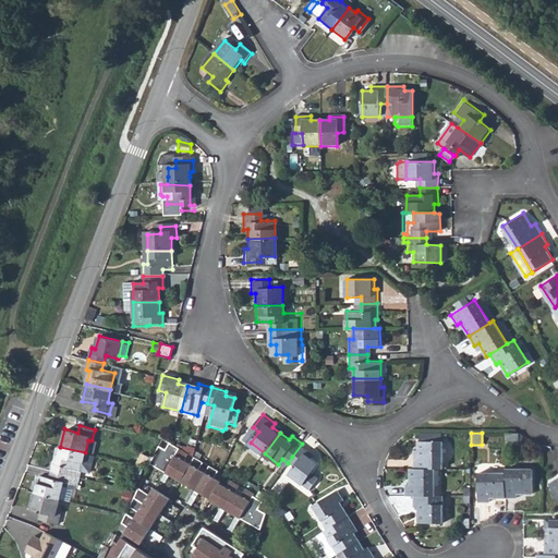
[(521,445),(522,434),(509,434),(509,445),(521,445)]
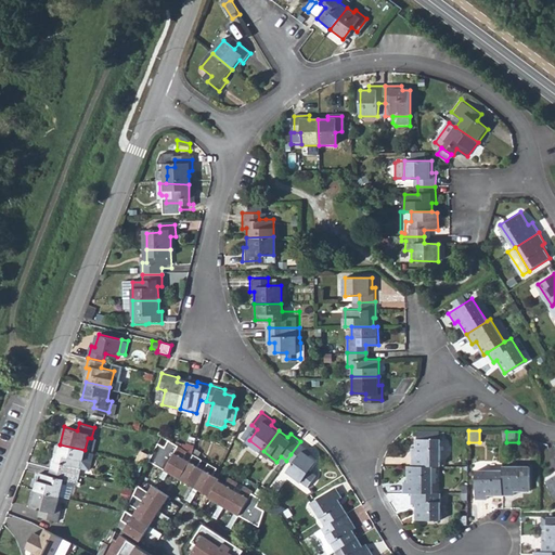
[(413,453),(412,465),(433,465),(440,465),(441,438),(440,438),(418,438),(416,439),(416,453),(413,453)]
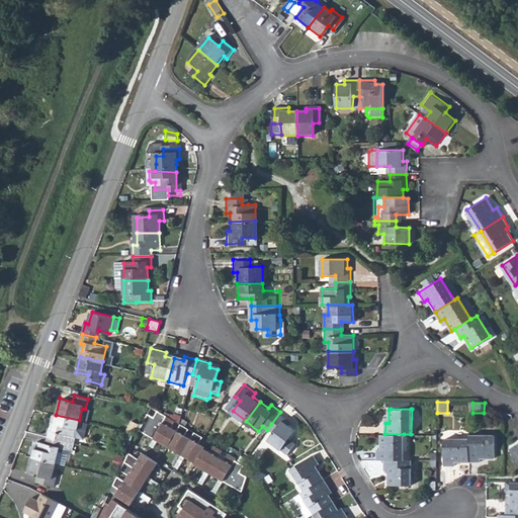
[(153,417),(147,413),(139,430),(155,439),(165,424),(169,417),(157,410),(153,417)]
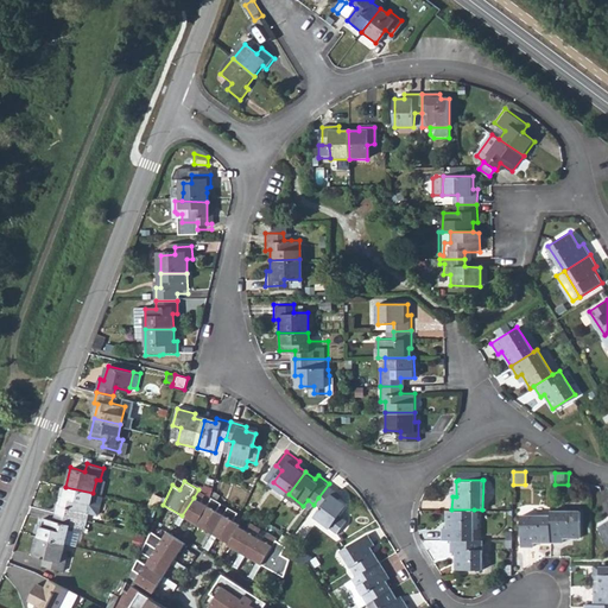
[(342,493),(329,483),(318,498),(325,504),(317,514),(336,531),(346,518),(340,514),(348,504),(339,496),(342,493)]
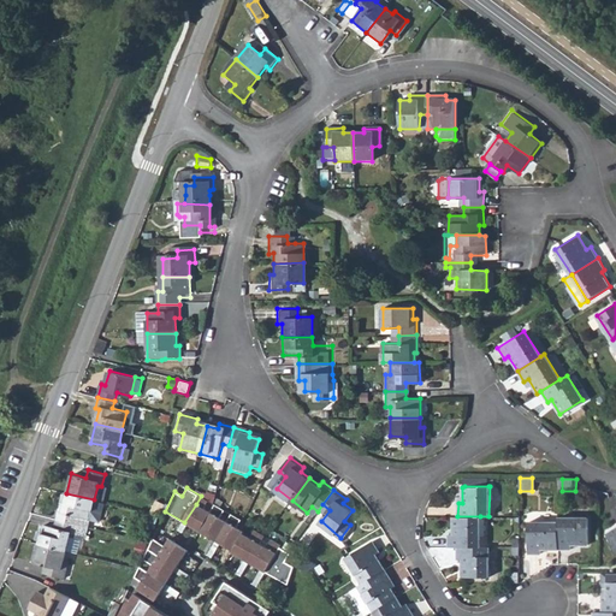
[(89,517),(94,499),(66,493),(63,505),(59,505),(55,517),(87,526),(89,517)]
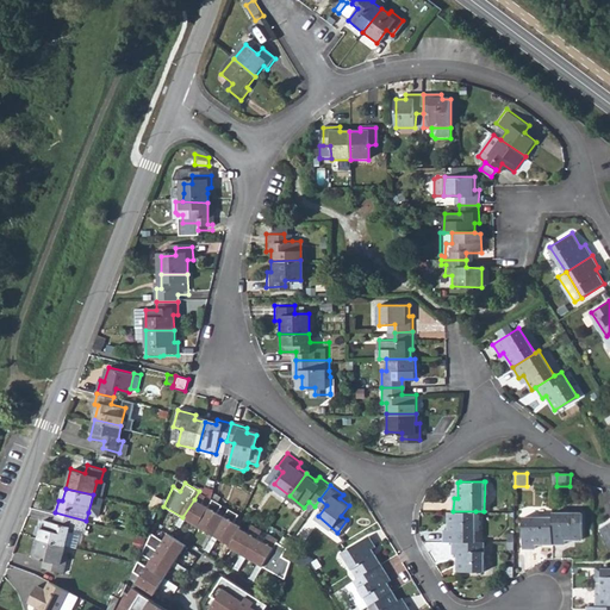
[(210,497),(199,491),(194,499),(182,517),(178,526),(182,528),(187,520),(199,528),(212,508),(205,504),(210,497)]
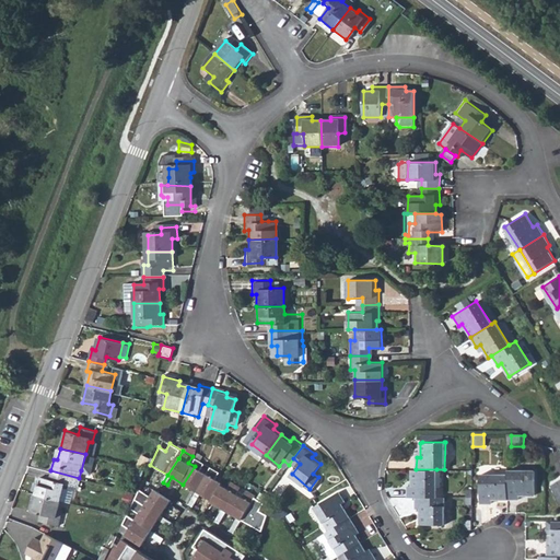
[(81,470),(89,473),(93,456),(85,454),(81,470)]
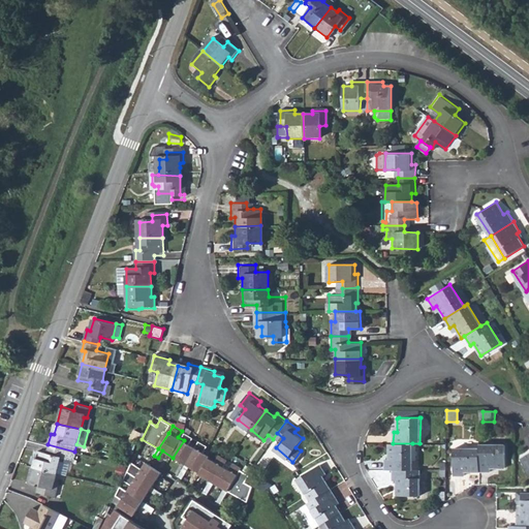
[(186,466),(197,448),(192,445),(196,438),(188,434),(184,440),(173,458),(186,466)]
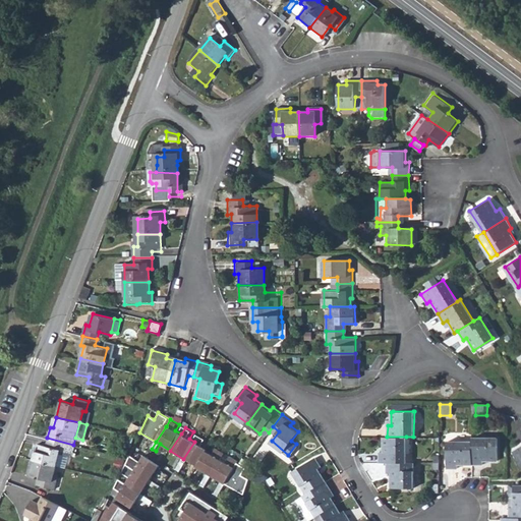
[(197,468),(208,452),(209,450),(203,447),(207,439),(198,435),(194,442),(183,459),(177,470),(180,472),(187,461),(197,468)]
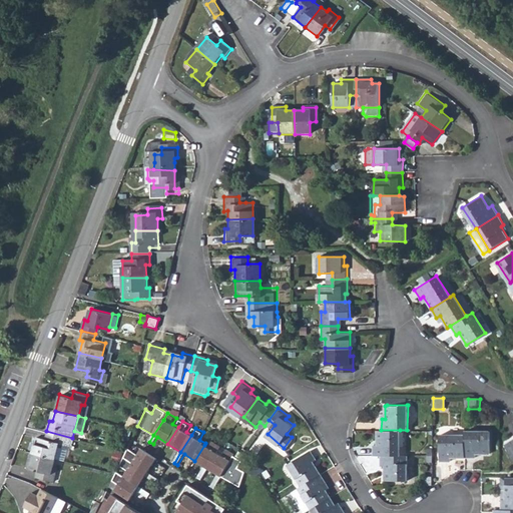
[(490,430),(465,429),(465,433),(465,456),(476,456),(476,452),(490,452),(490,430)]
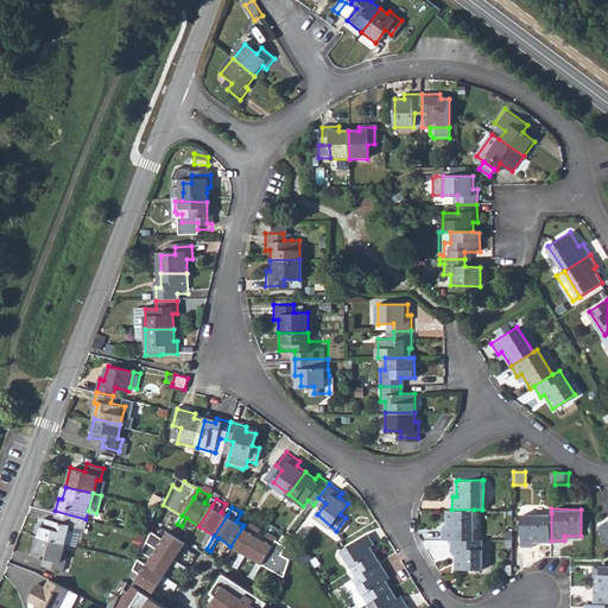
[(443,526),(442,539),(451,539),(474,539),(474,510),(451,510),(447,510),(447,526),(443,526)]
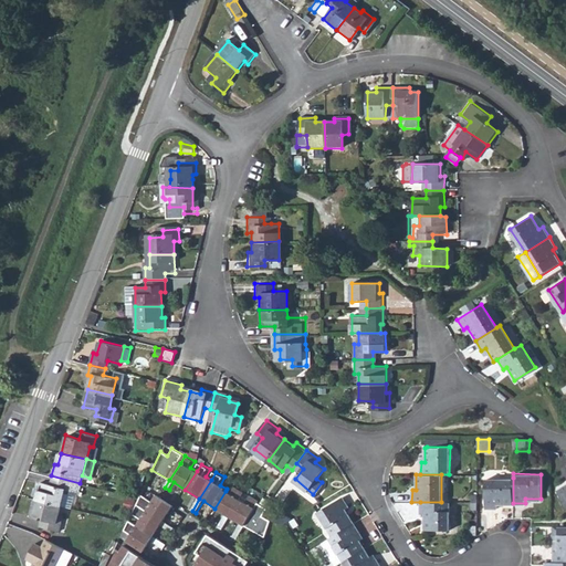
[(77,494),(80,483),(51,475),(49,482),(40,481),(35,498),(60,504),(63,491),(77,494)]
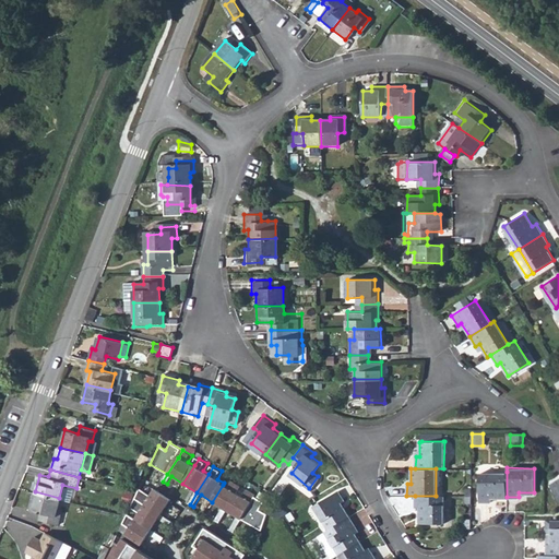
[(496,497),(507,497),(507,472),(480,472),(480,501),(496,501),(496,497)]
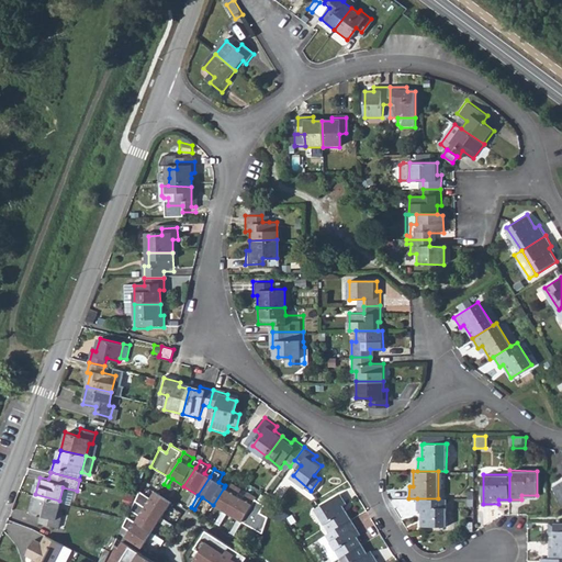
[(561,503),(561,481),(552,487),(561,503)]
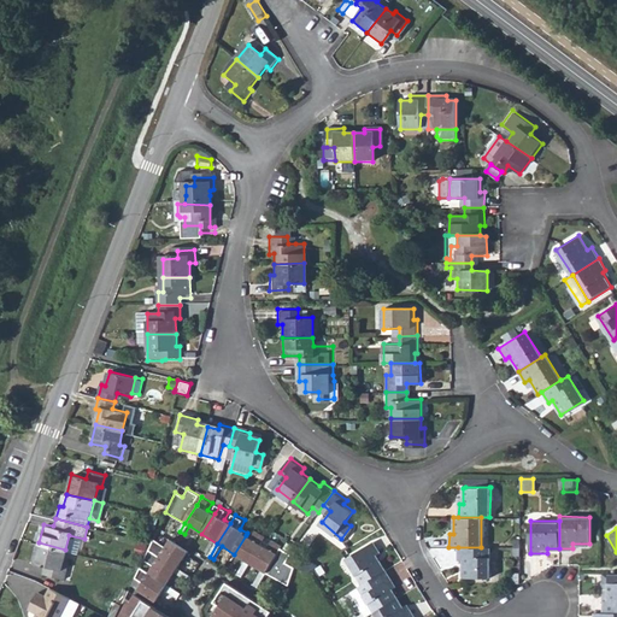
[(251,565),(263,545),(268,538),(258,532),(253,540),(246,535),(234,554),(233,557),(246,564),(239,575),(242,577),(251,565)]
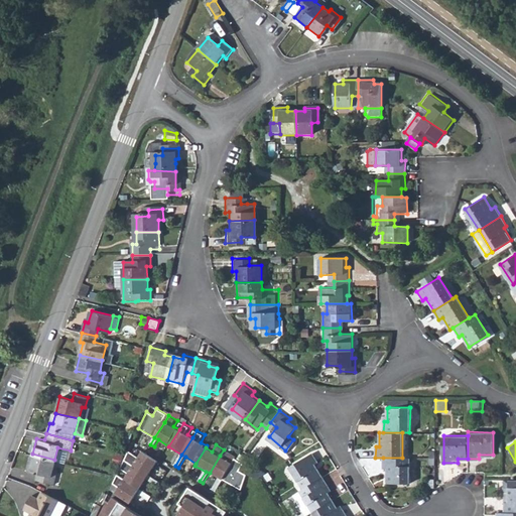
[(139,458),(128,450),(124,459),(149,476),(158,462),(143,452),(139,458)]
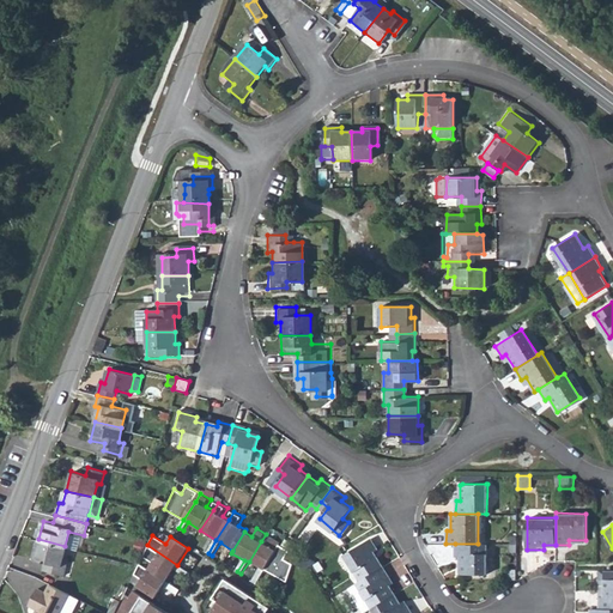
[(261,541),(249,562),(261,569),(253,582),(258,584),(267,569),(280,545),(281,542),(273,538),(268,545),(261,541)]
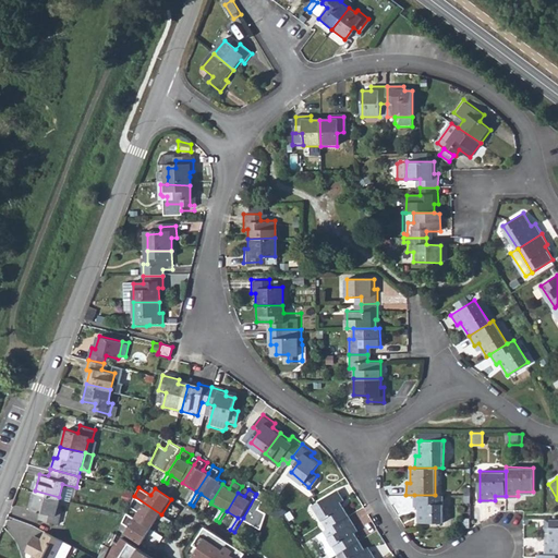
[(56,508),(59,497),(35,490),(31,507),(44,510),(43,517),(57,521),(60,509),(56,508)]
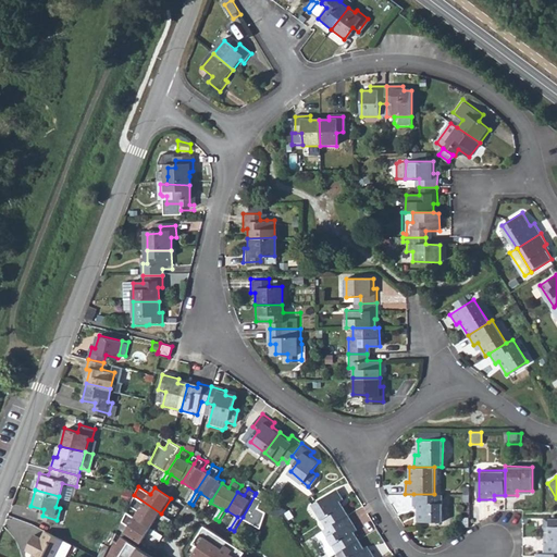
[(314,504),(329,527),(349,515),(341,500),(344,498),(338,490),(314,504)]
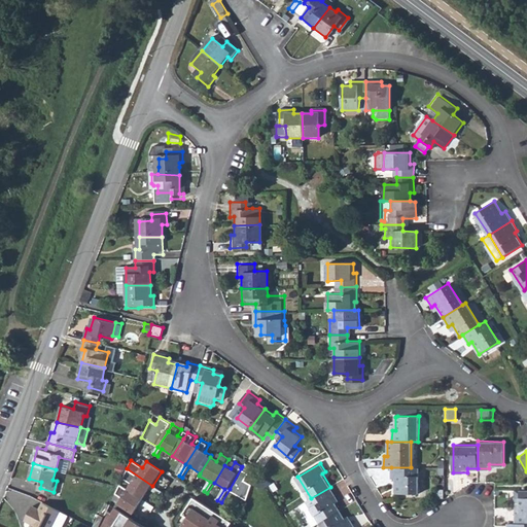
[(418,494),(418,467),(411,467),(391,467),(391,480),(394,480),(394,493),(418,494)]
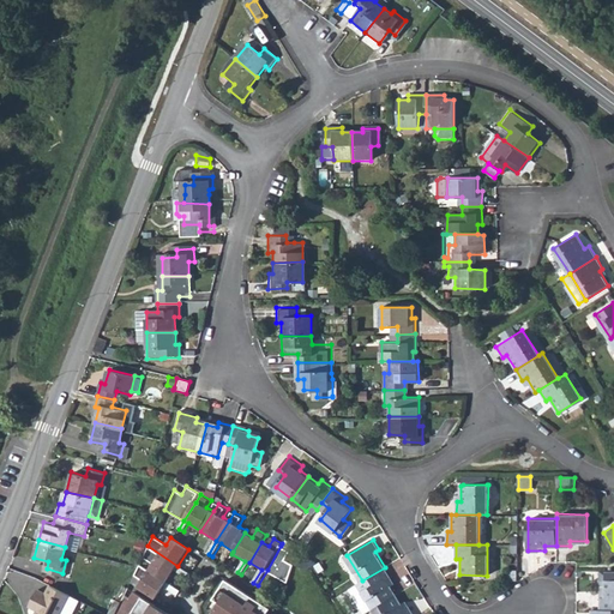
[(178,566),(148,546),(142,557),(154,564),(149,571),(167,583),(175,570),(188,579),(192,575),(178,566)]
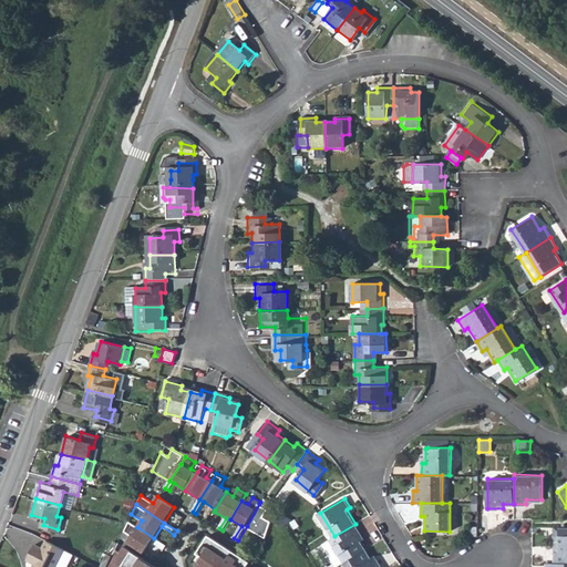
[(269,509),(259,504),(247,526),(248,527),(266,538),(271,523),(264,517),(269,509)]
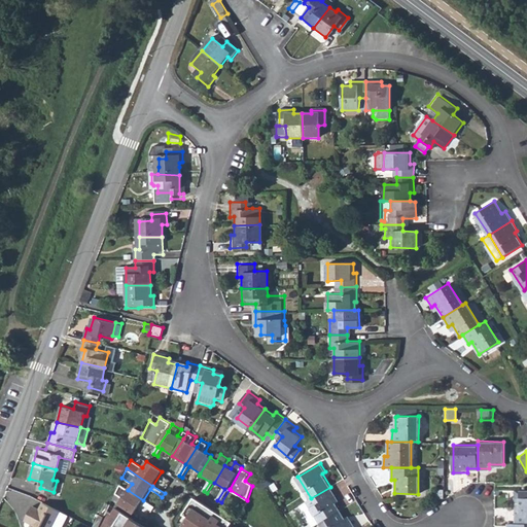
[(255,471),(250,478),(262,487),(269,483),(271,482),(255,471)]
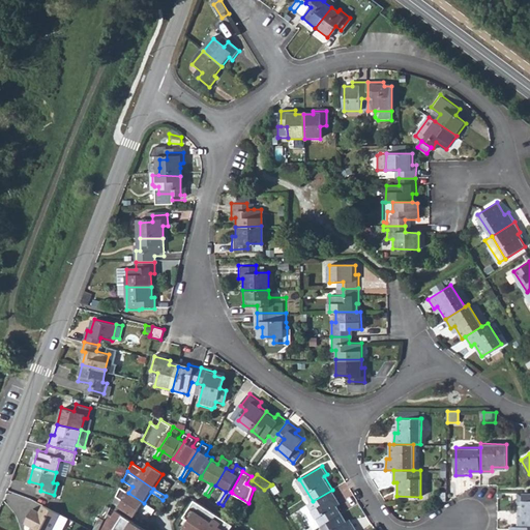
[(128,493),(119,487),(115,496),(123,501),(119,507),(135,518),(142,506),(153,514),(156,510),(144,503),(128,493)]
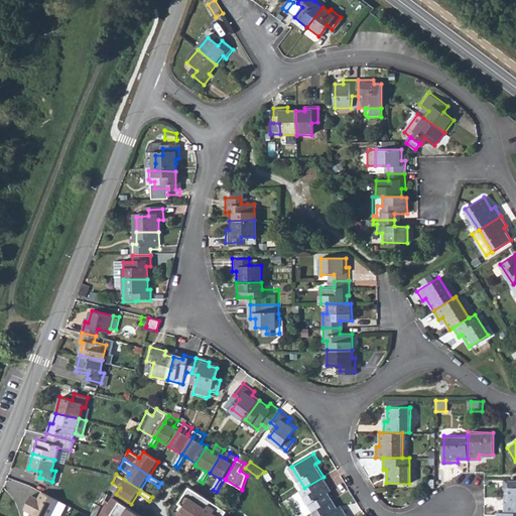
[(329,486),(324,477),(304,488),(301,490),(314,511),(334,500),(326,487),(329,486)]
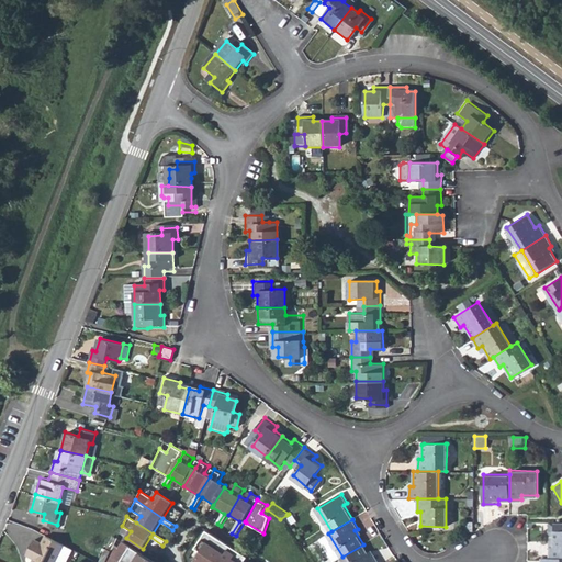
[(550,547),(550,558),(561,558),(561,529),(554,530),(554,547),(550,547)]
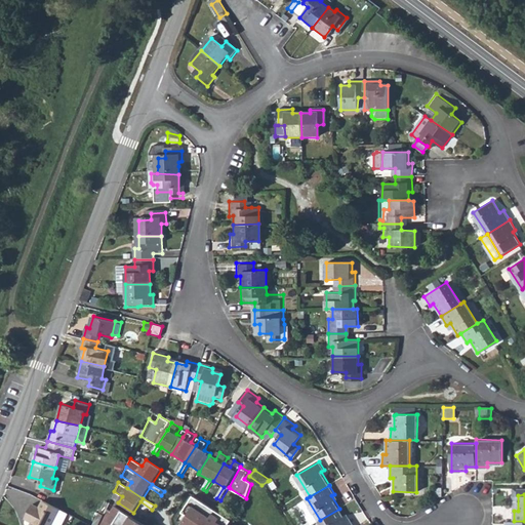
[(183,524),(230,524),(233,521),(194,496),(183,514),(189,517),(183,524)]
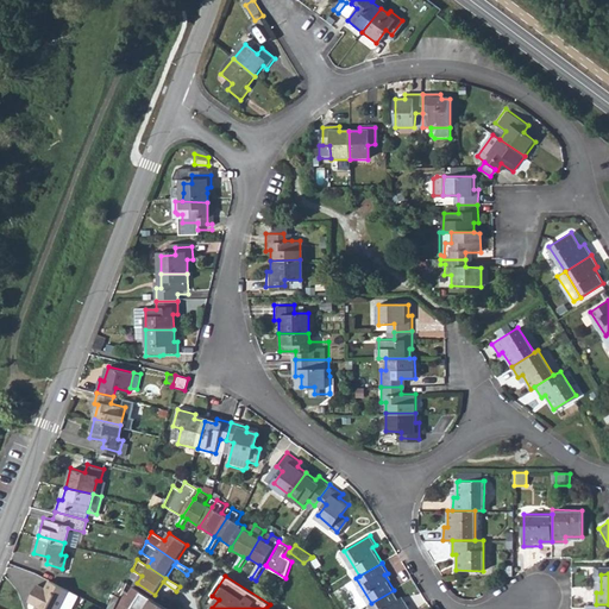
[(356,578),(347,583),(364,608),(371,603),(356,578)]
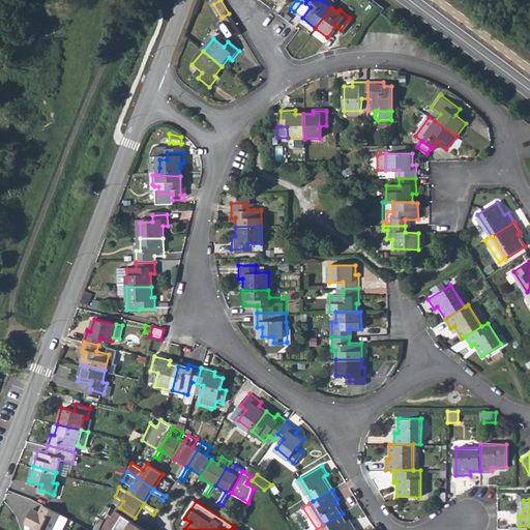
[(53,529),(60,516),(42,507),(39,514),(31,510),(26,522),(33,525),(31,529),(53,529)]
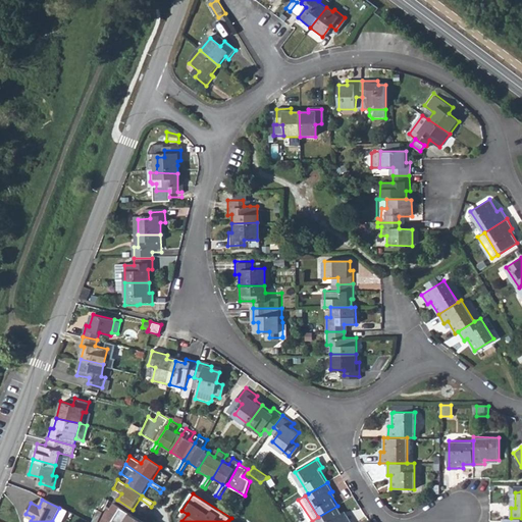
[(110,508),(105,505),(102,512),(96,521),(143,521),(113,503),(110,508)]
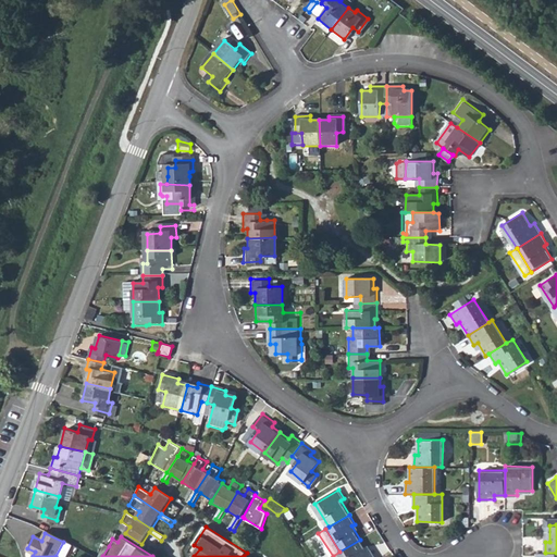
[(368,551),(360,540),(339,552),(343,556),(374,556),(370,549),(368,551)]
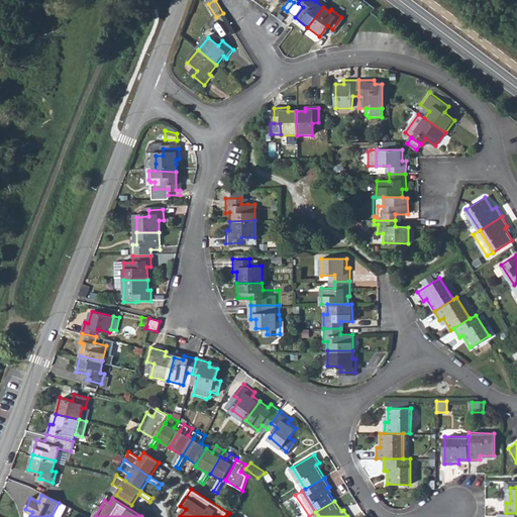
[(96,505),(90,516),(95,516),(101,507),(96,505)]
